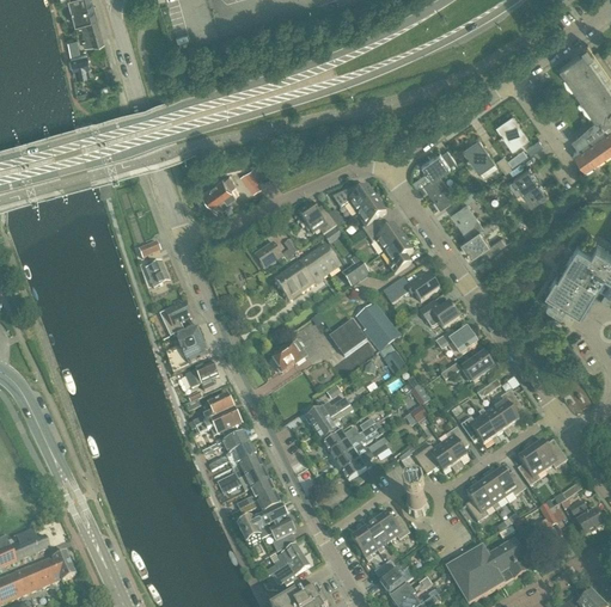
[(67,0),(73,19),(96,12),(91,0),(67,0)]
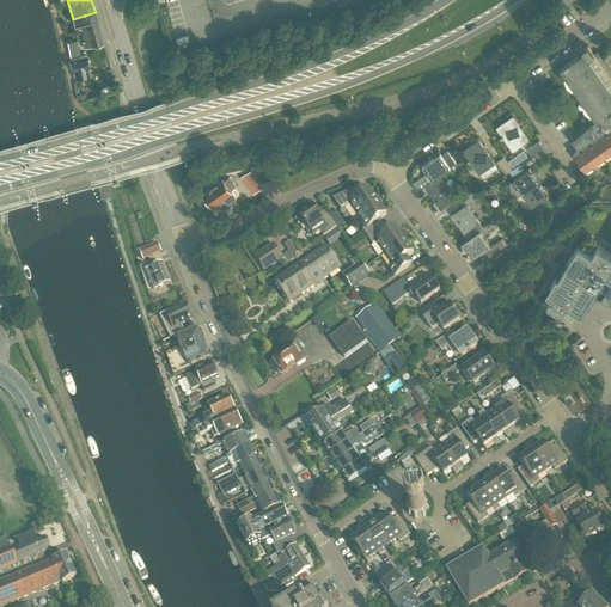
[(103,38),(96,12),(73,19),(73,20),(77,19),(78,25),(80,24),(84,36),(81,37),(84,43),(103,38)]
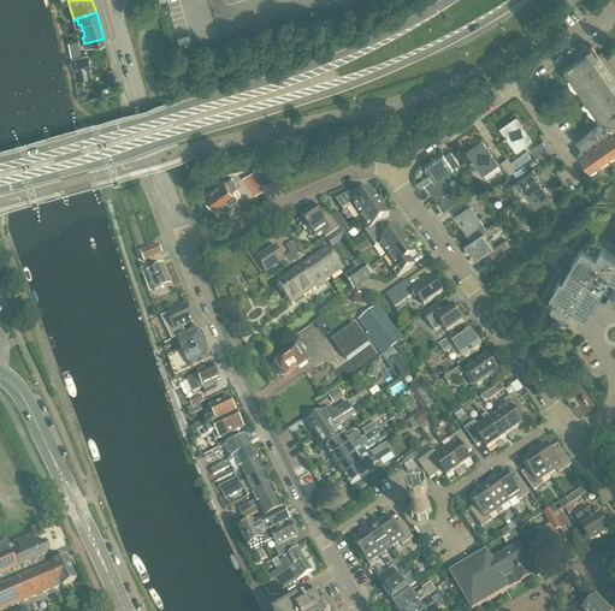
[(69,52),(78,49),(75,36),(66,39),(69,52)]
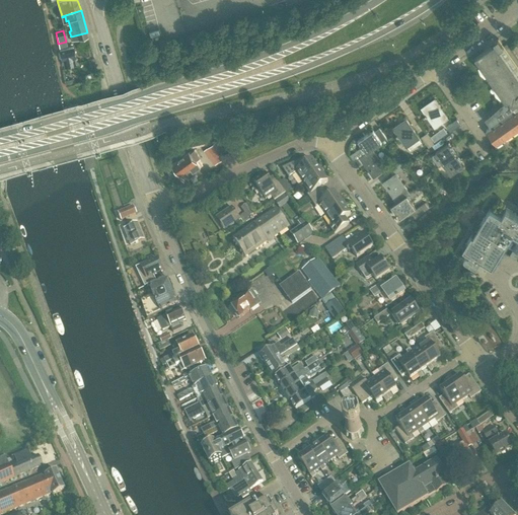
[(517,55),(507,39),(503,42),(498,34),(493,38),(494,40),(474,54),(505,97),(500,101),(488,112),(485,115),(490,123),(486,126),(499,146),(505,142),(502,137),(513,129),(517,136),(517,129),(516,127),(517,125),(517,55)]
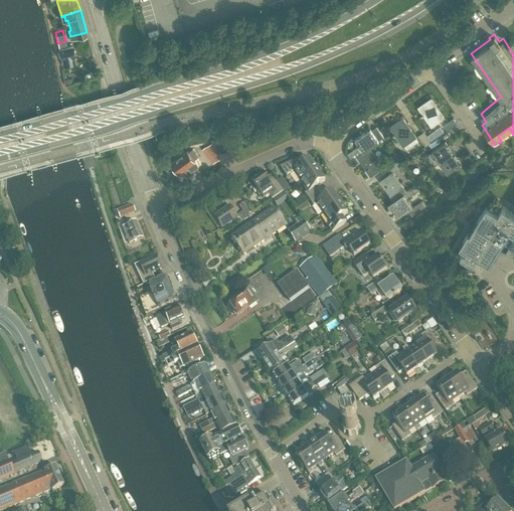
[(73,58),(72,53),(73,52),(71,42),(58,45),(60,55),(61,61),(67,59),(73,58)]
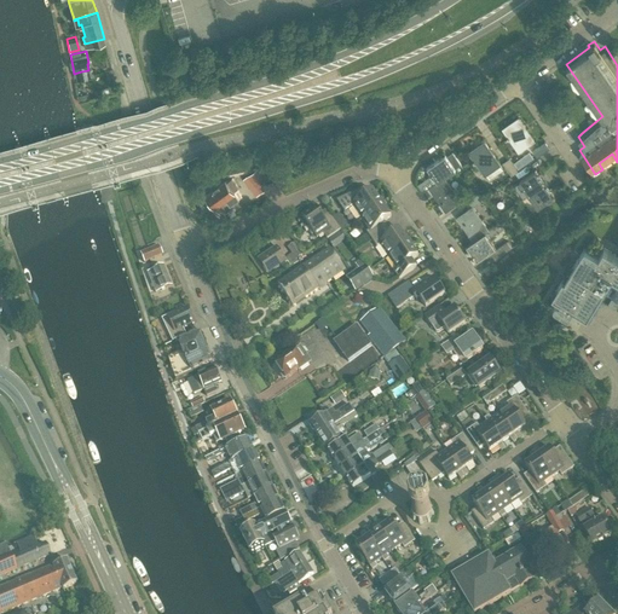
[(518,149),(533,137),(518,114),(501,125),(518,149)]
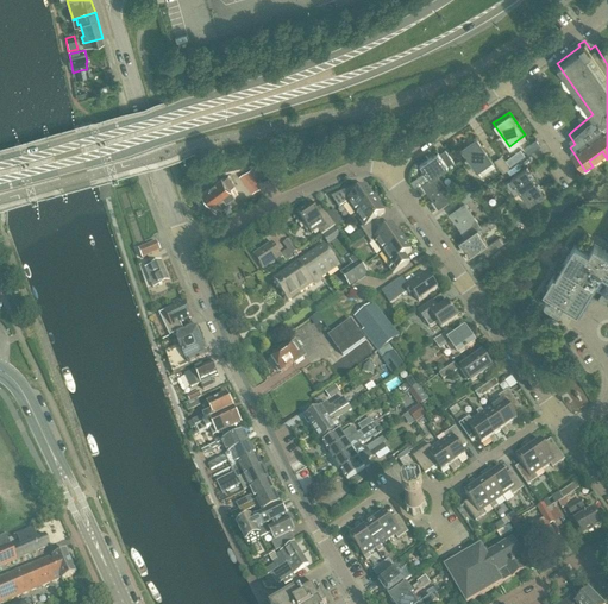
[(476,134),(459,146),(476,169),(477,168),(490,158),(491,158),(476,134)]
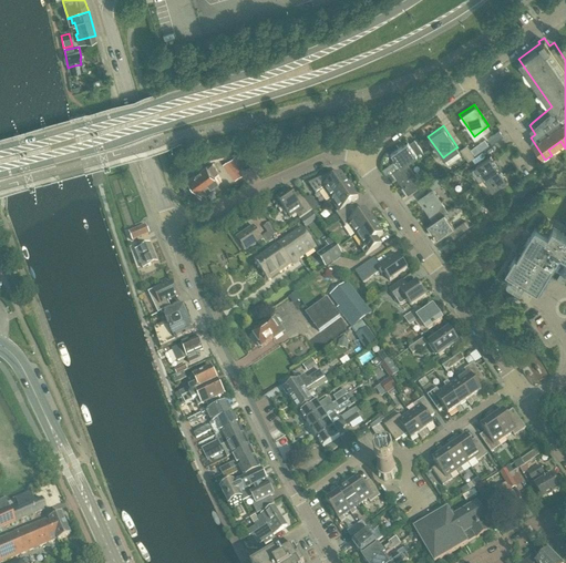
[(491,141),(502,132),(498,126),(486,134),(491,141)]
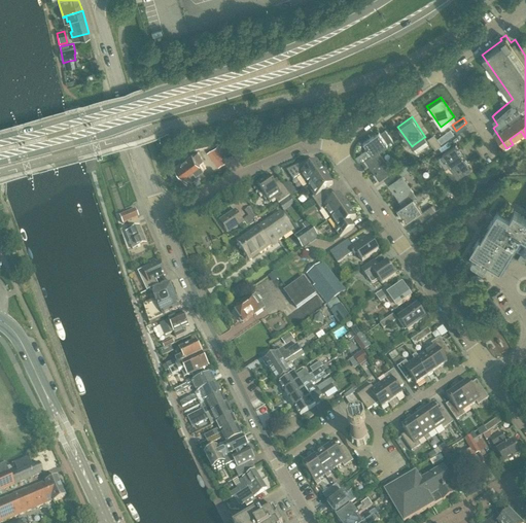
[(394,141),(384,127),(379,130),(378,128),(362,139),(371,150),(377,147),(386,141),(388,144),(394,141)]
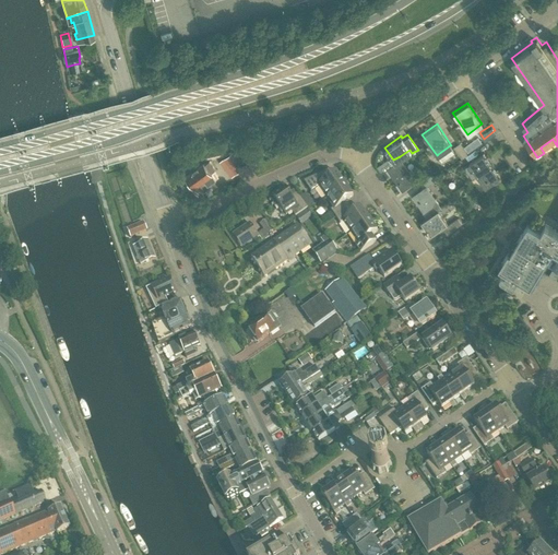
[(461,155),(466,151),(459,140),(452,143),(461,155)]
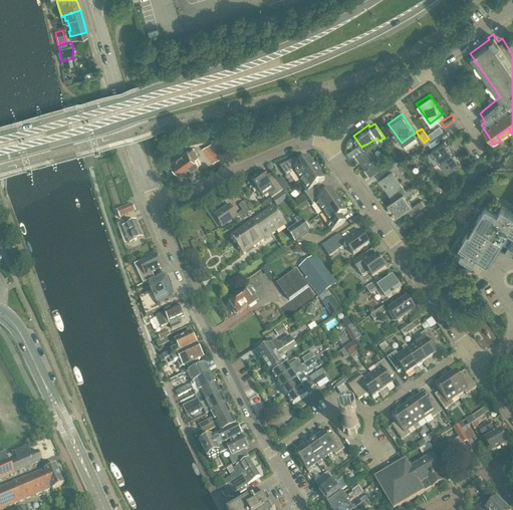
[(205,143),(216,156),(225,149),(215,135),(205,143)]
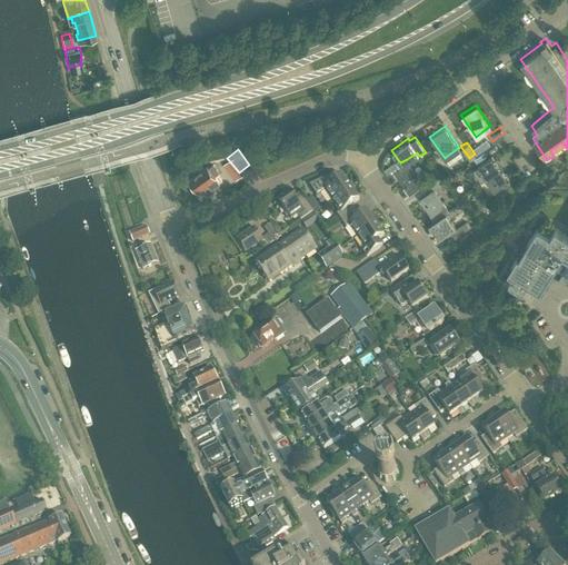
[(485,175),(500,165),(491,152),(476,162),(485,175)]
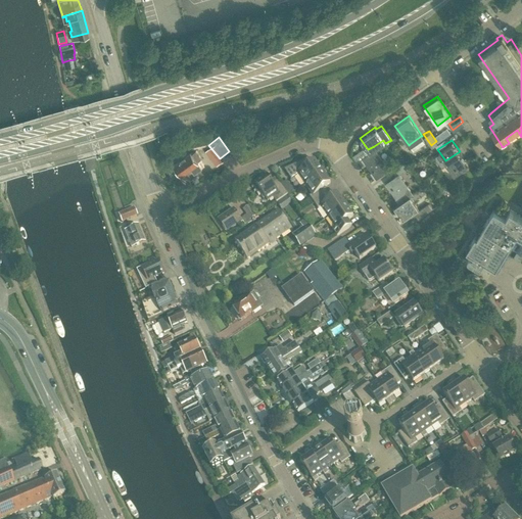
[(388,167),(374,146),(368,149),(361,154),(365,160),(368,158),(369,160),(368,161),(372,168),(370,169),(375,176),(388,167)]
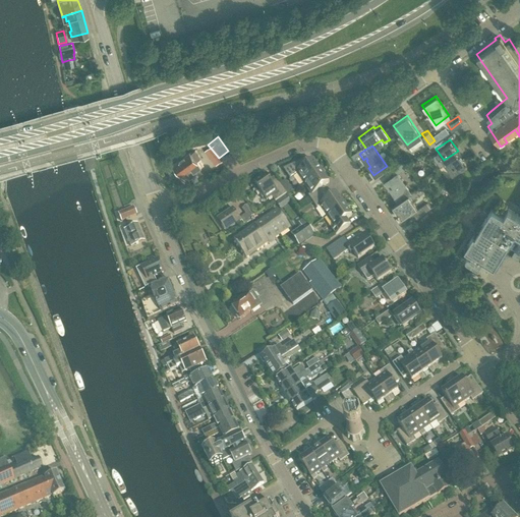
[(172,160),(180,170),(189,164),(192,169),(200,164),(196,159),(195,156),(198,154),(194,147),(190,150),(189,148),(172,160)]
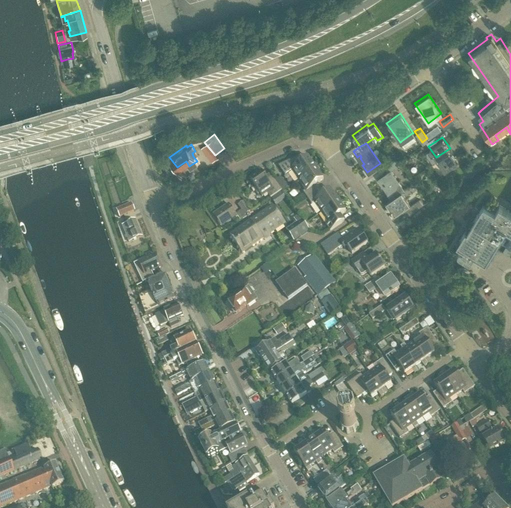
[(443,168),(457,158),(450,148),(436,157),(443,168)]
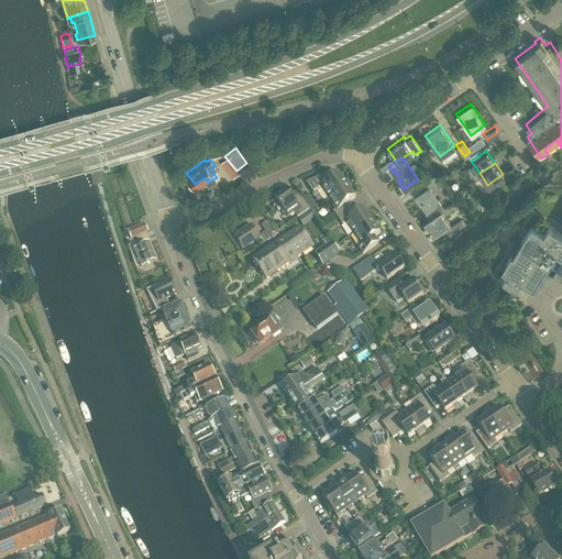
[(425,179),(436,172),(432,166),(420,174),(425,179)]
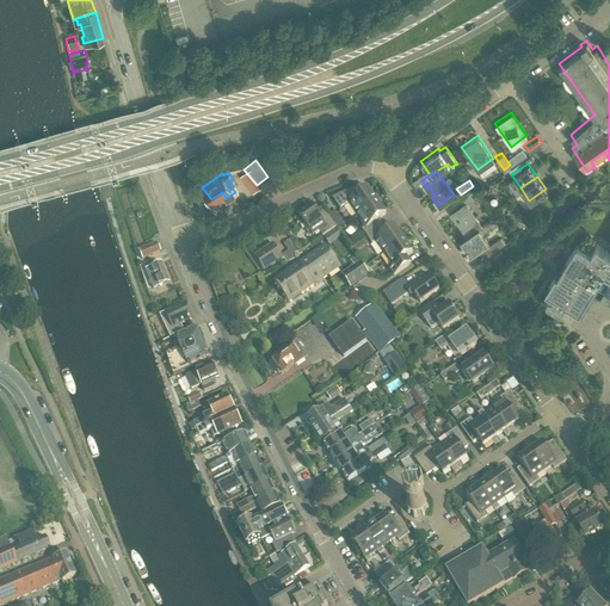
[(374,191),(371,191),(371,190),(367,184),(357,191),(352,184),(332,195),(339,205),(347,199),(355,211),(379,196),(376,193),(375,192),(374,191)]
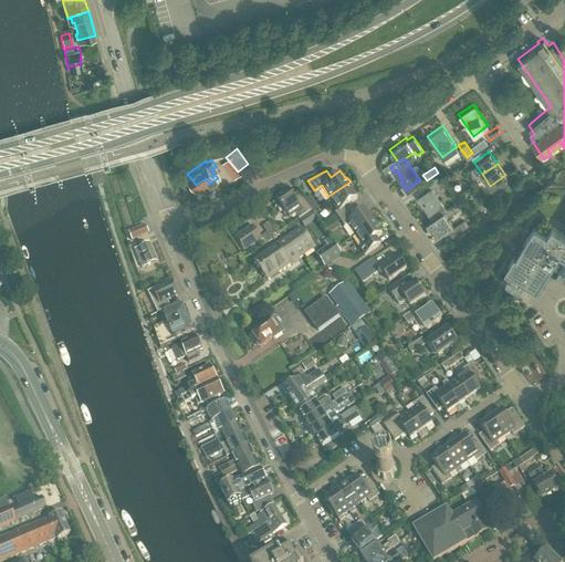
[(447,207),(431,185),(441,178),(438,173),(427,180),(430,185),(416,195),(421,203),(424,200),(428,207),(429,207),(430,209),(428,211),(431,217),(443,209),(447,207)]
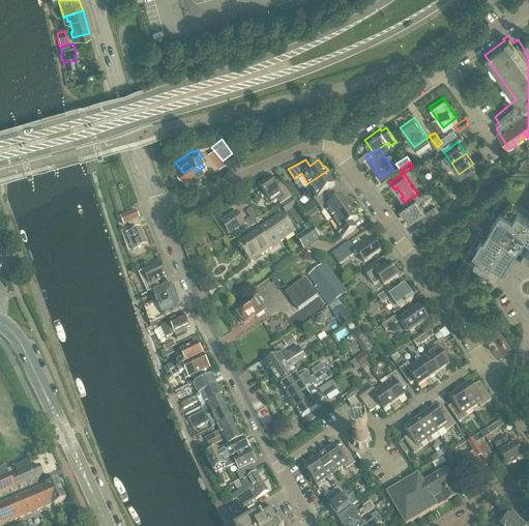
[(317,202),(329,194),(326,188),(333,182),(330,177),(330,176),(330,174),(329,173),(329,172),(328,170),(307,183),(315,194),(313,196),(317,202)]
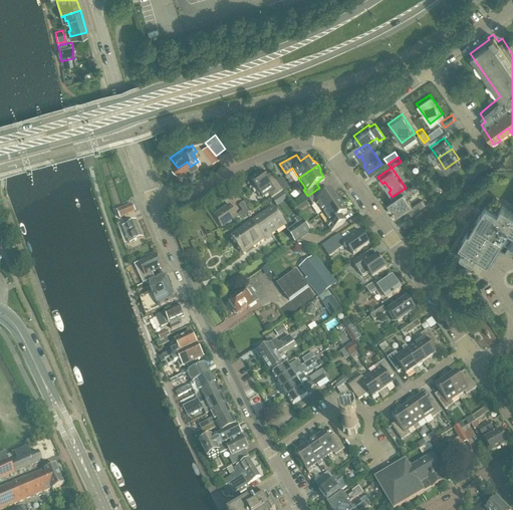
[(266,177),(262,170),(259,172),(247,178),(252,188),(256,186),(262,195),(267,191),(270,196),(282,188),(272,174),(266,177)]
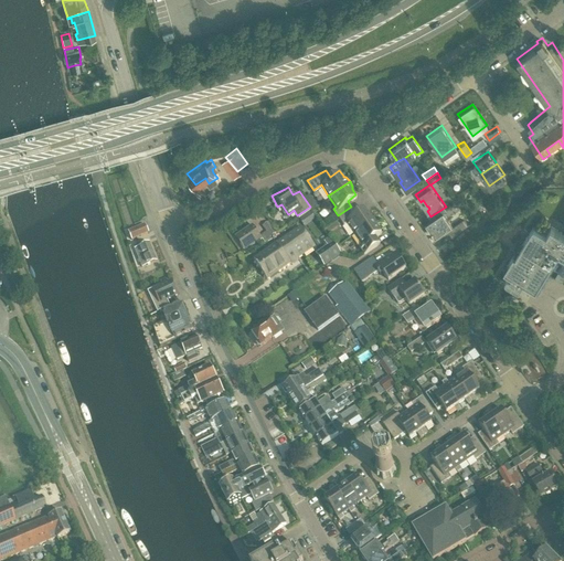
[(369,212),(368,212),(363,205),(355,212),(351,207),(338,215),(343,222),(346,220),(353,231),(374,217),(373,215),(372,213),(370,212),(369,212)]
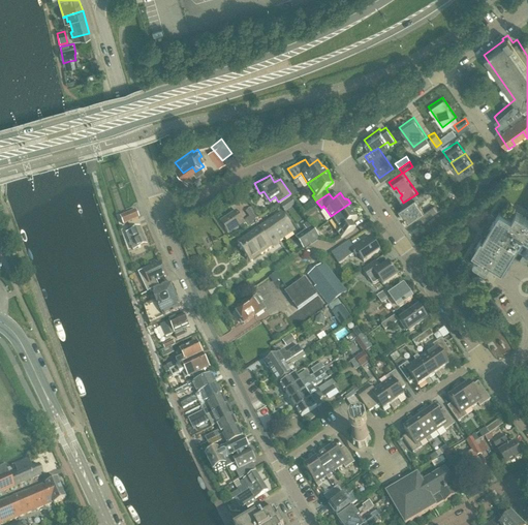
[(424,209),(414,195),(403,203),(398,206),(406,218),(413,214),(415,216),(418,214),(422,218),(436,208),(432,203),(424,209)]
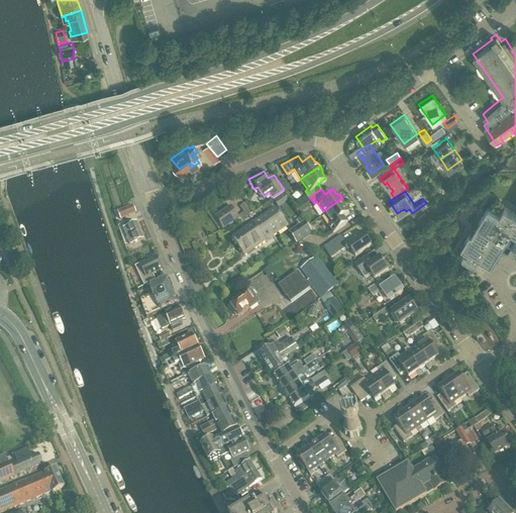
[(332,230),(344,221),(340,216),(348,210),(344,205),(344,204),(344,203),(344,201),(343,200),(342,198),(323,211),(330,221),(327,223),(332,230)]
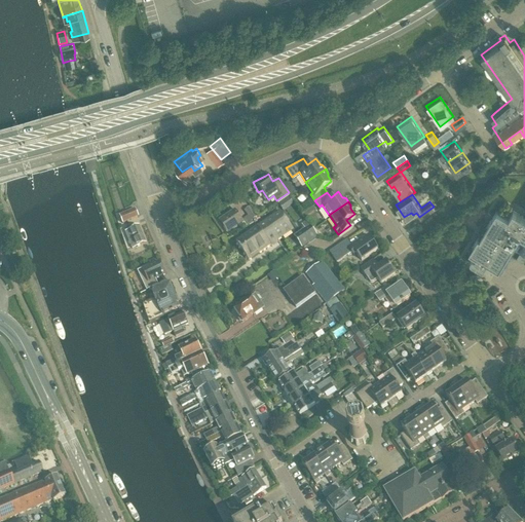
[(249,203),(244,208),(248,213),(251,217),(256,214),(249,203)]
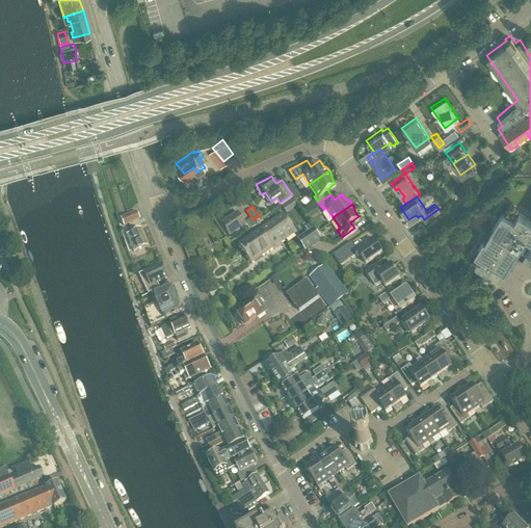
[(123,222),(128,220),(138,215),(135,208),(120,214),(123,222)]
